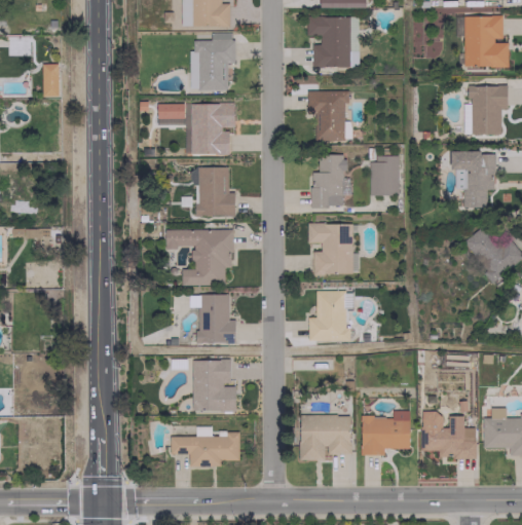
[(367,7),(367,0),(319,0),(320,8),(367,7)]
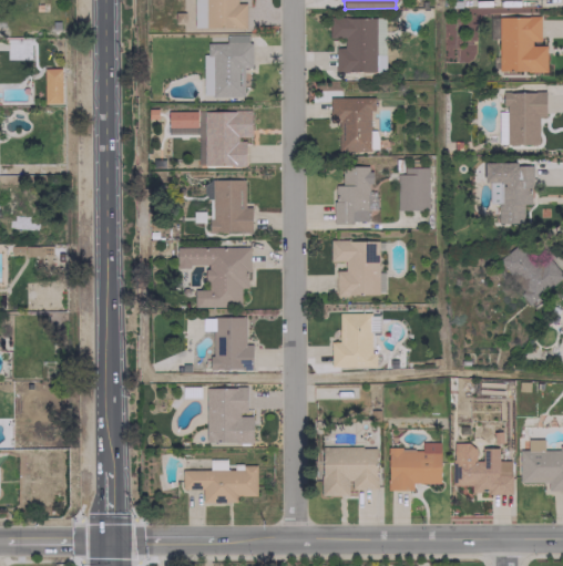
[(501,72),(550,72),(549,44),(543,44),(543,17),(501,18),(501,72)]
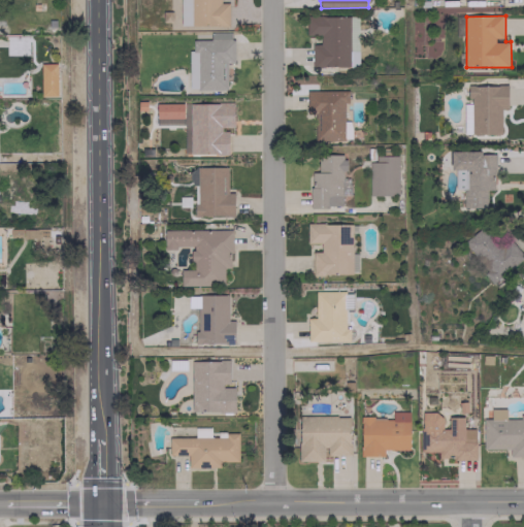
[(316,68),(361,67),(360,17),(308,18),(309,36),(323,36),(324,44),(315,45),(316,68)]
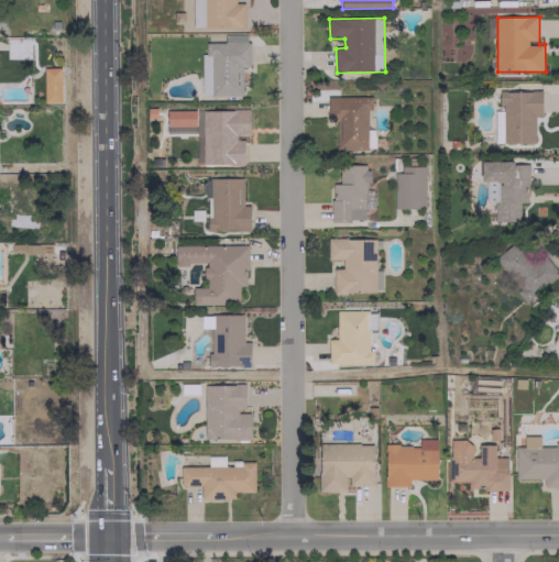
[(244,67),(252,67),(252,35),(227,35),(228,43),(208,43),(208,53),(204,53),(205,96),(245,96),(244,67)]
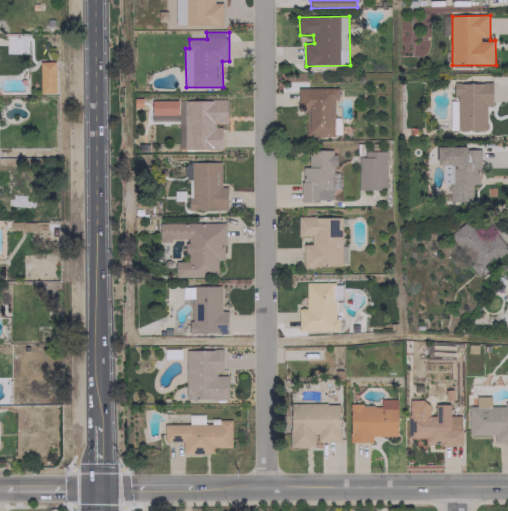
[(58,94),(59,62),(43,62),(42,94),(58,94)]
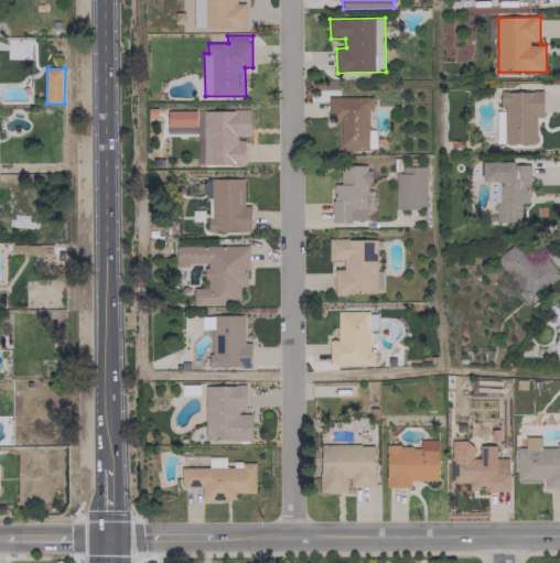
[(539,144),(538,117),(546,117),(545,91),(505,93),(506,144),(539,144)]
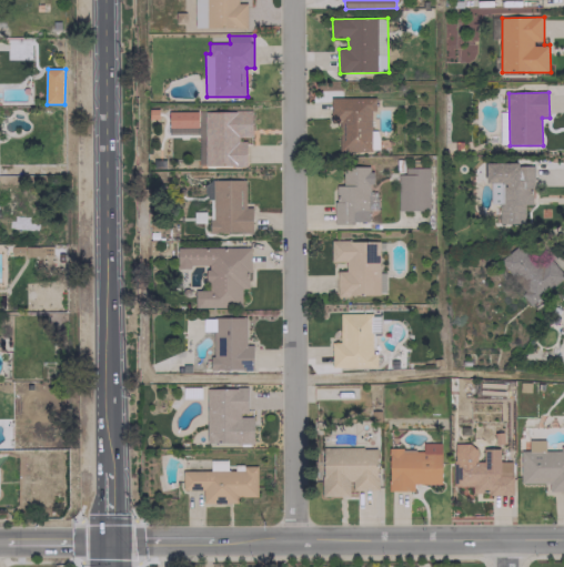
[(373,152),(374,112),(378,112),(378,99),(333,98),(333,123),(342,123),(342,151),(373,152)]
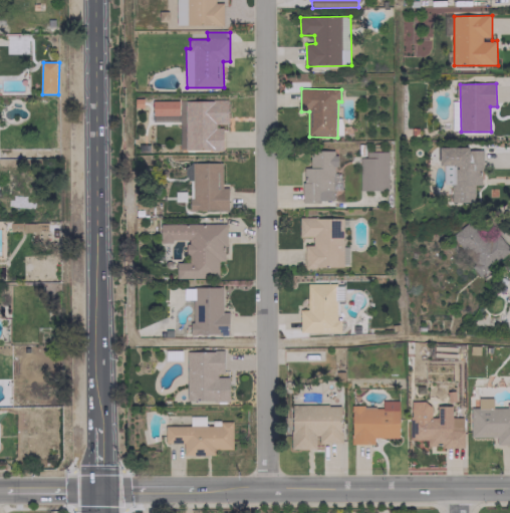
[(230,100),(188,101),(188,152),(225,151),(225,125),(230,125),(230,100)]
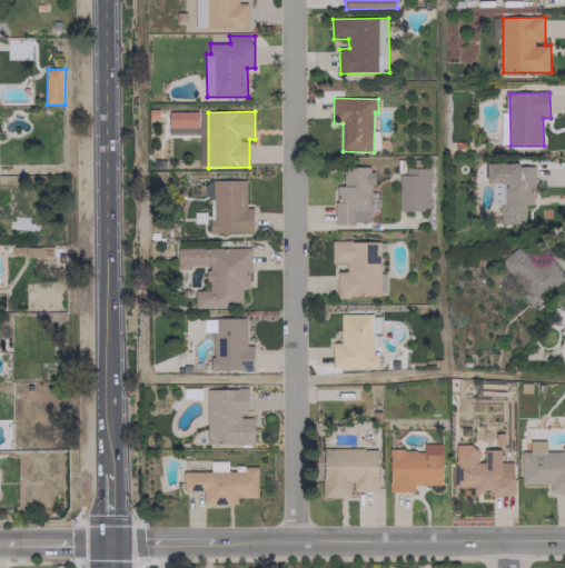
[(171,128),(201,128),(200,112),(171,113),(171,128)]
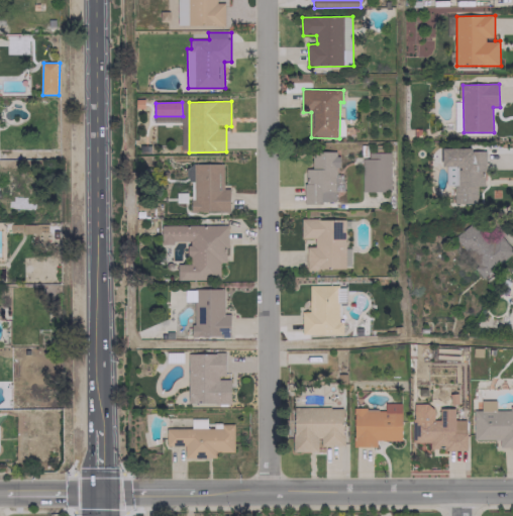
[(487,149),(444,149),(443,167),(457,167),(457,203),(480,203),(480,187),(487,187),(487,149)]
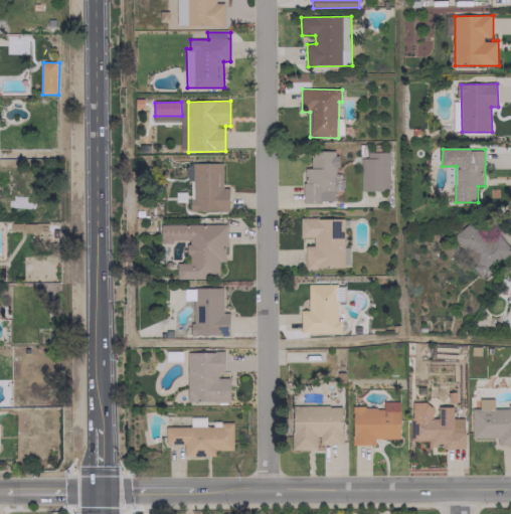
[(307,203),(336,203),(335,167),(339,167),(339,152),(313,152),(313,168),(306,168),(307,203)]
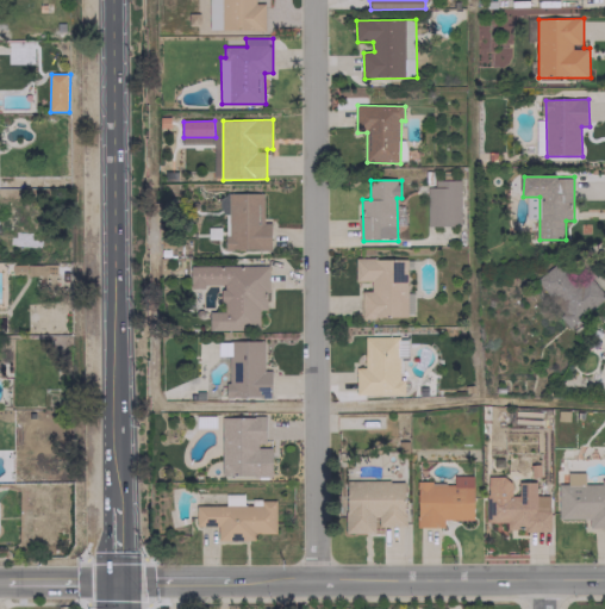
[(462,180),(437,181),(437,188),(429,188),(430,228),(463,227),(462,180)]
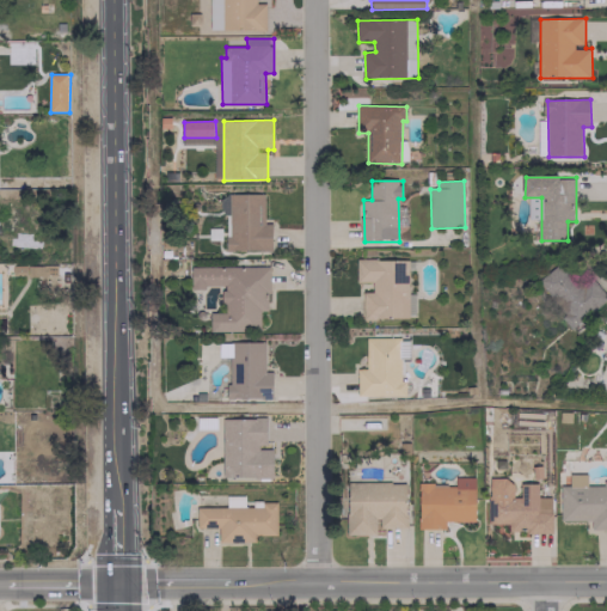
[(267,194),(230,195),(231,251),(275,251),(275,224),(267,224),(267,194)]
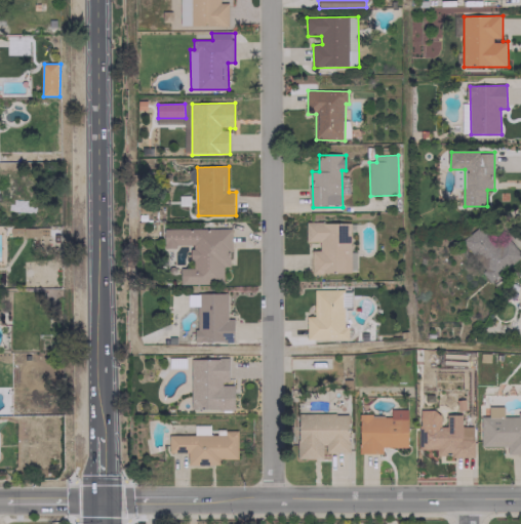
[(354,224),(308,224),(308,243),(321,243),(321,251),(314,251),(314,273),(359,273),(359,252),(354,252),(354,224)]
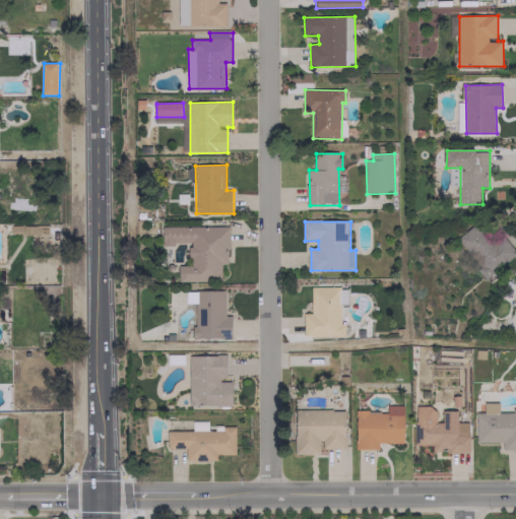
[(489,278),(515,257),(515,249),(503,234),(495,240),(481,222),(458,240),(489,278)]
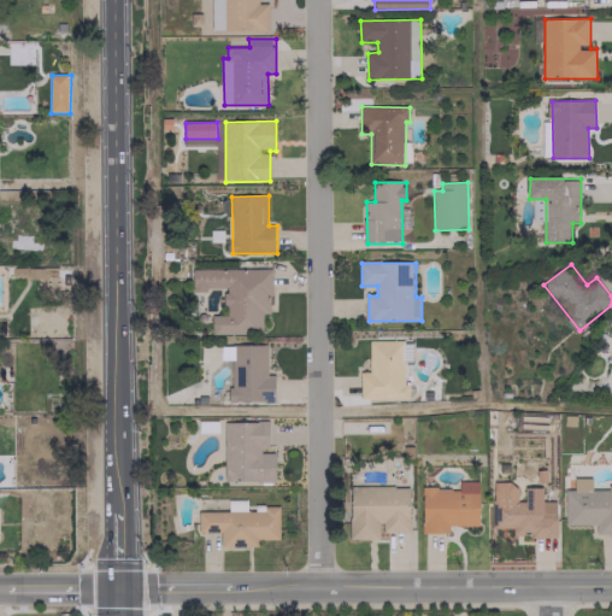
[(194,269),(194,291),(228,291),(228,316),(215,316),(215,335),(265,335),(265,315),(274,315),(274,270),(194,269)]
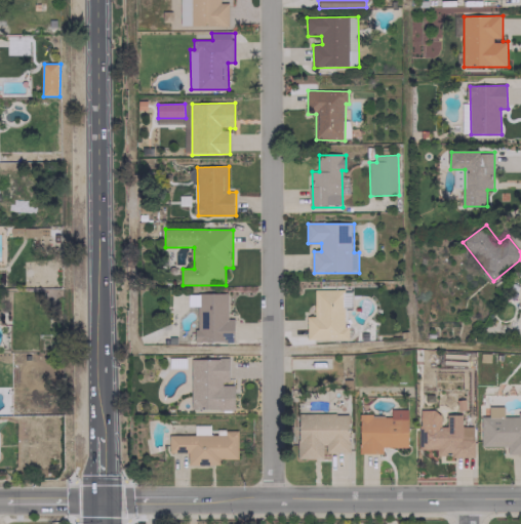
[(346,290),(316,290),(316,317),(309,317),(309,339),(350,339),(350,327),(346,327),(346,290)]
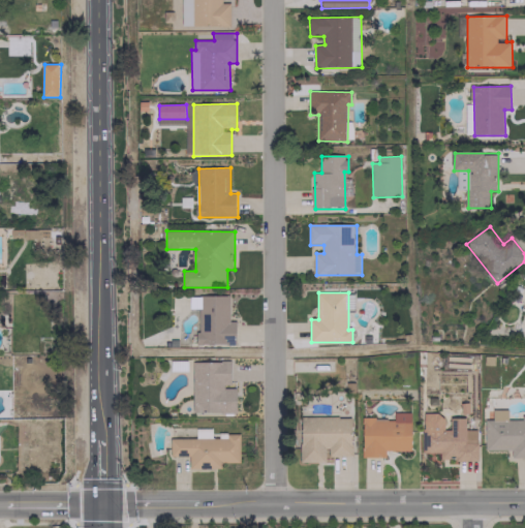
[(232,296),(201,297),(202,345),(238,345),(238,321),(232,321),(232,296)]
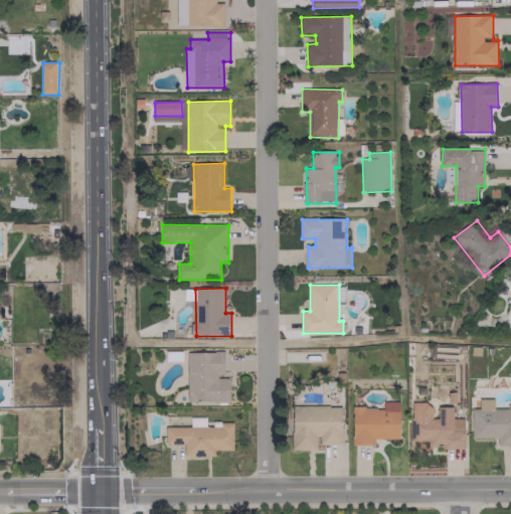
[(231,402),(232,377),(226,377),(226,353),(190,352),(190,402),(231,402)]
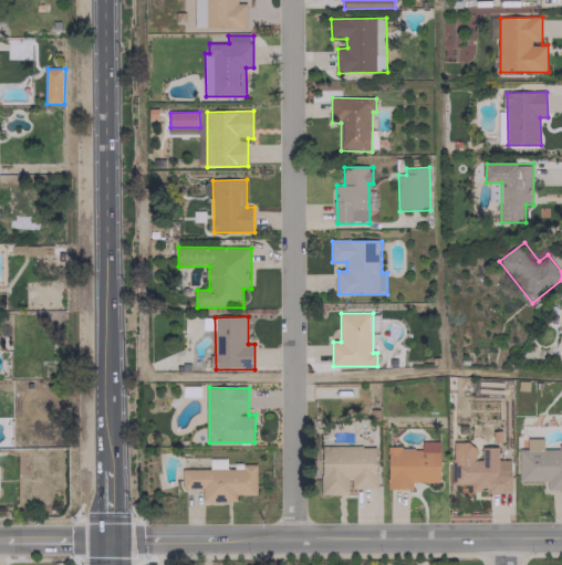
[(521,450),(521,482),(550,482),(550,490),(561,490),(561,447),(545,448),(545,439),(529,439),(530,449),(521,450)]
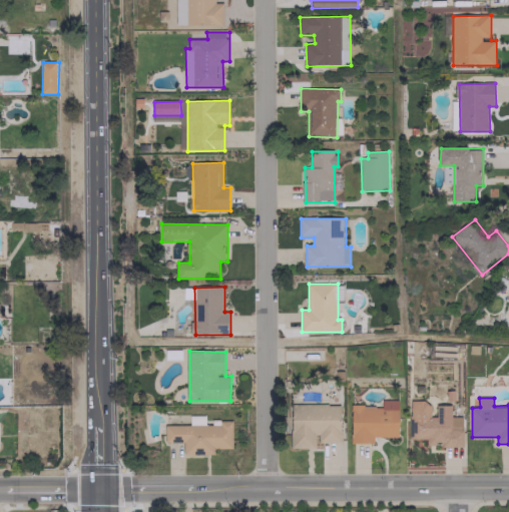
[(411,442),(465,443),(466,430),(453,430),(454,406),(439,406),(439,417),(431,417),(431,401),(412,400),(411,442)]
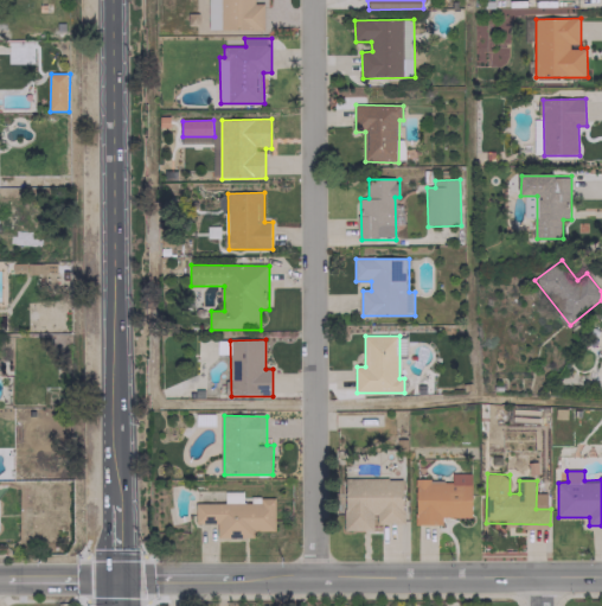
[(474,518),(473,474),(454,474),(454,482),(417,482),(417,525),(444,525),(444,518),(474,518)]
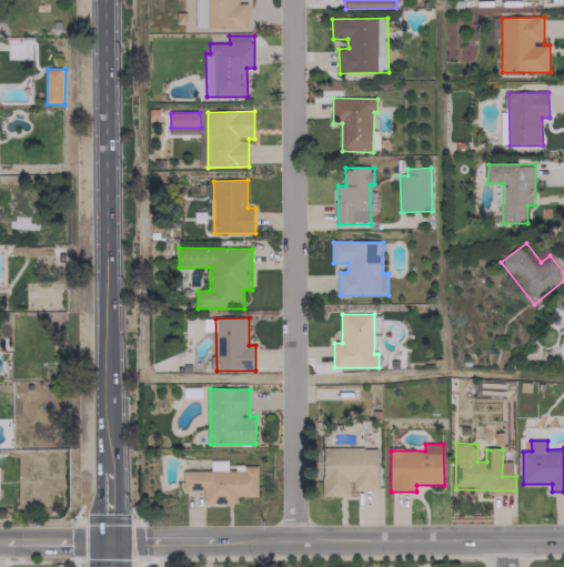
[(324,497),(352,497),(352,489),(380,489),(380,449),(325,448),(324,497)]
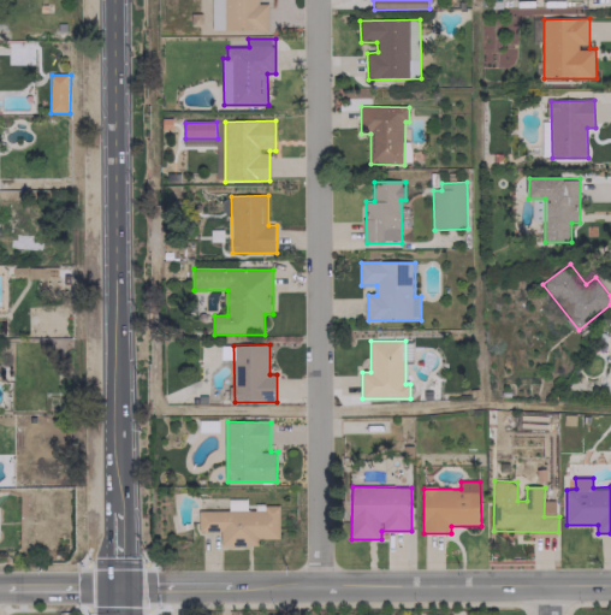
[(201,512),(201,532),(223,532),(223,547),(260,545),(260,539),(282,539),(282,507),(266,507),(267,510),(249,512),(249,500),(232,501),(232,510),(201,512)]
